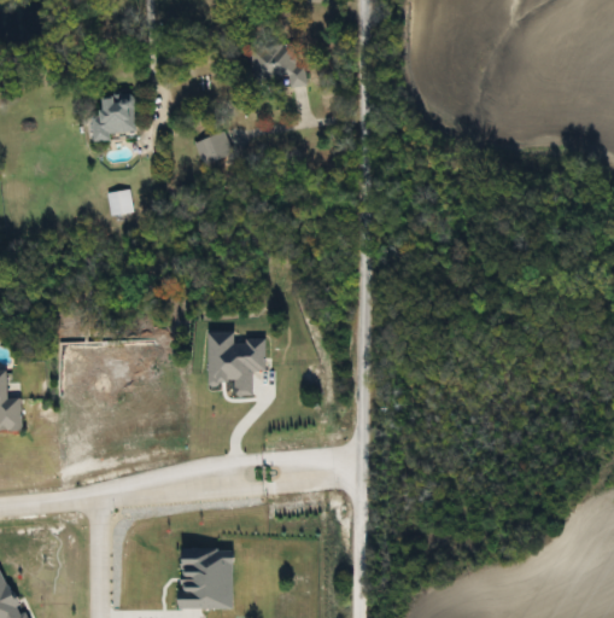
[(246,53),(285,39),(297,69),(258,83),(246,53)]
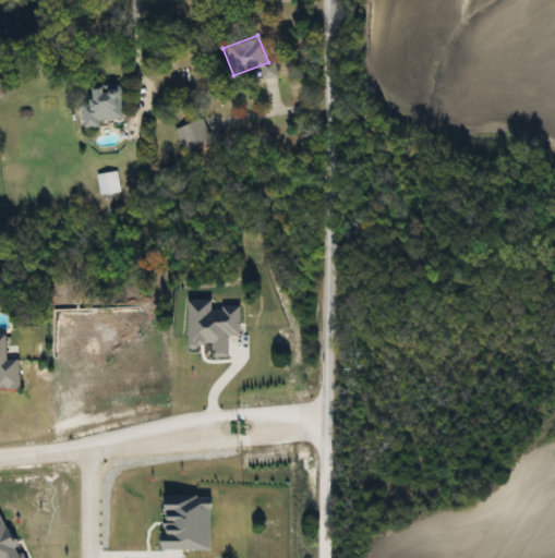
[(82,126),(81,100),(88,100),(88,85),(121,85),(121,119),(98,119),(98,126),(82,126)]
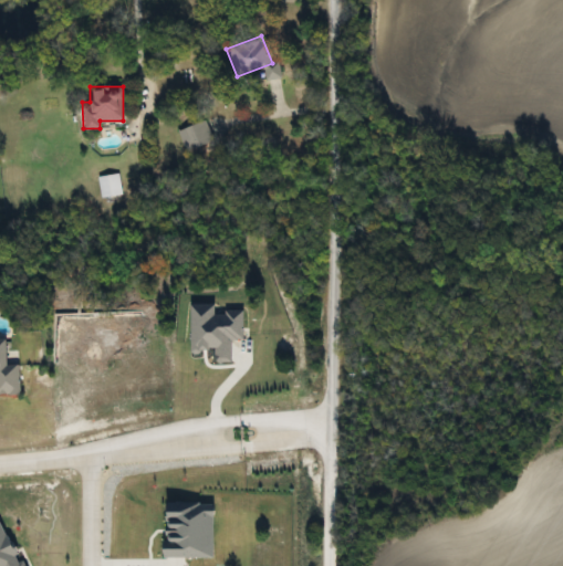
[(186,152),(177,130),(204,118),(212,139),(186,152)]
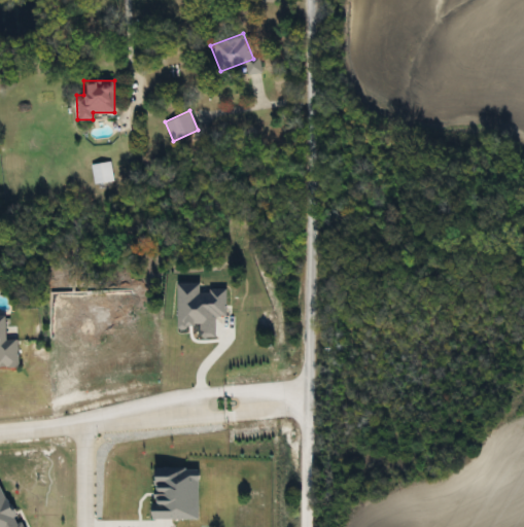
[(92,163),(112,162),(113,182),(93,183),(92,163)]
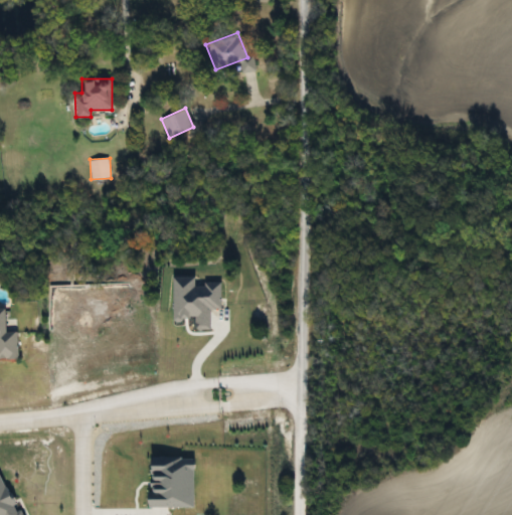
[(18,358),(0,358),(0,308),(4,308),(5,332),(17,332),(18,358)]
